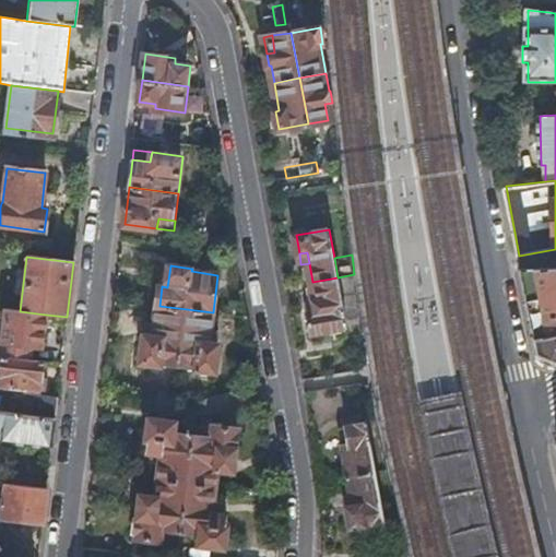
[(555,267),(522,268),(535,336),(555,333),(555,267)]
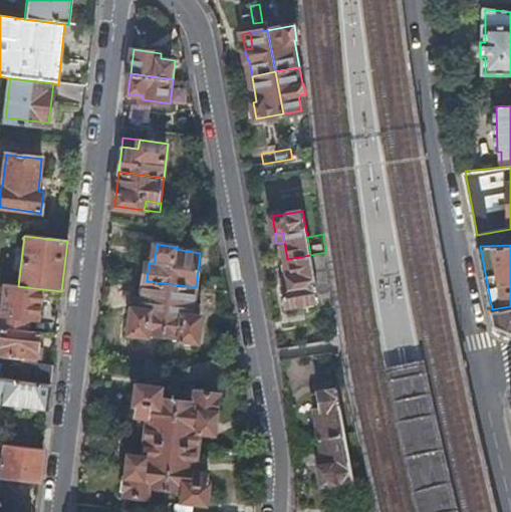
[(310,255),(319,301),(331,299),(325,252),(310,255)]
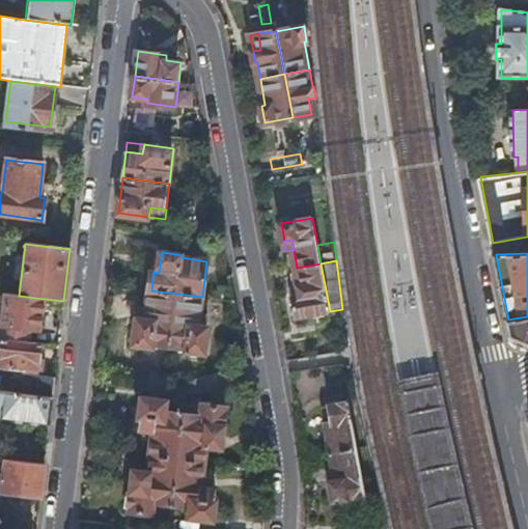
[(298,316),(330,311),(321,263),(297,268),(300,285),(301,297),(295,298),(298,316)]
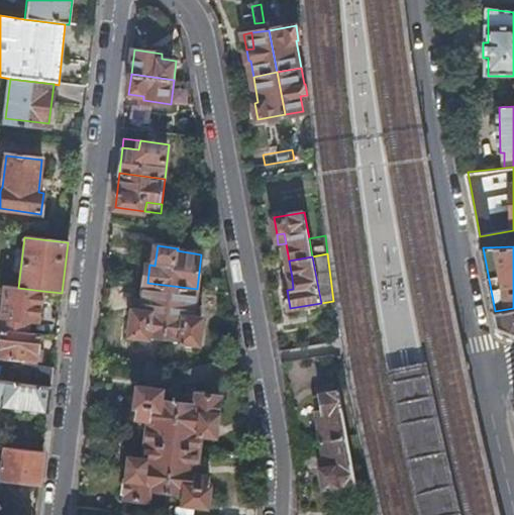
[(285,279),(287,290),(293,289),(292,278),(285,279)]
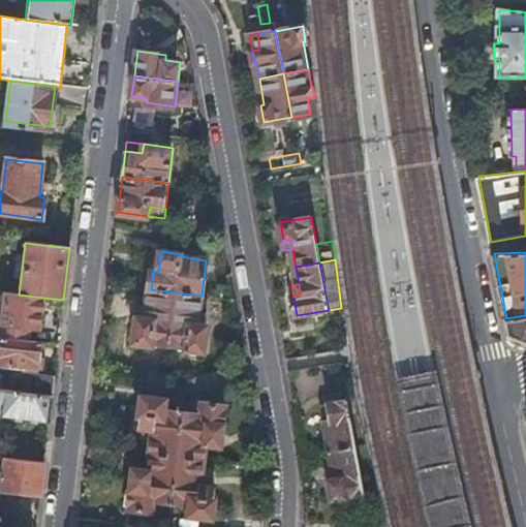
[(154,332),(172,335),(177,292),(151,289),(148,307),(147,317),(136,315),(133,341),(152,344),(154,332)]
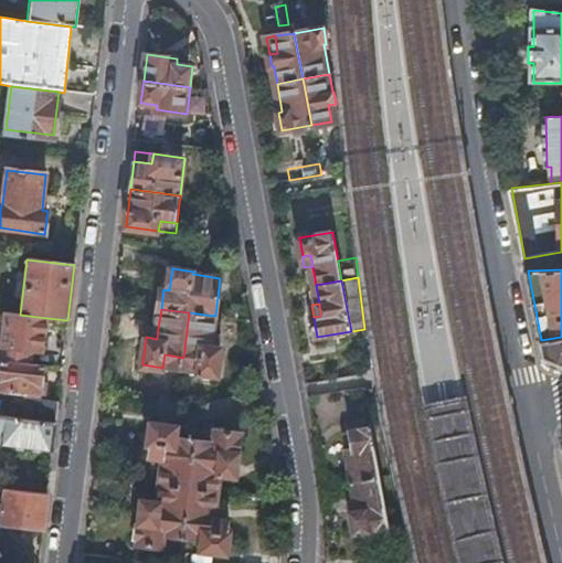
[(230,309),(229,318),(241,319),(242,311),(230,309)]
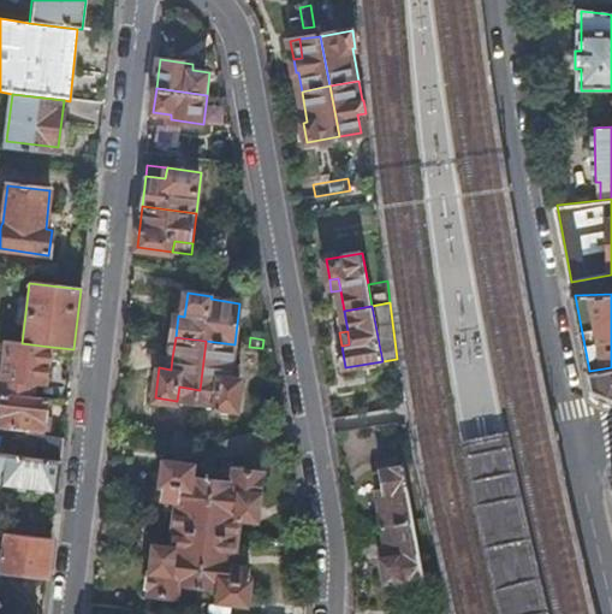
[(46,382),(51,347),(22,343),(5,341),(1,377),(0,376),(0,395),(1,396),(34,400),(36,381),(46,382)]
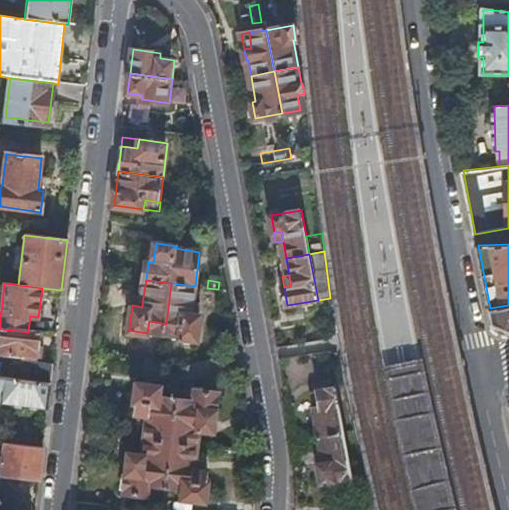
[(171,283),(166,324),(182,326),(180,337),(199,339),(202,315),(192,314),(193,304),(195,286),(171,283)]
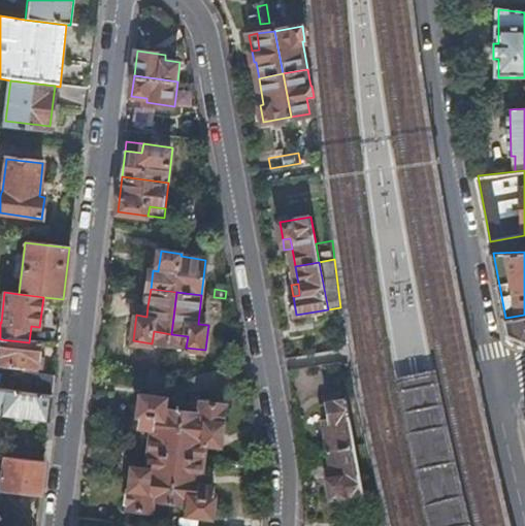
[(138,304),(136,315),(146,317),(148,306),(138,304)]
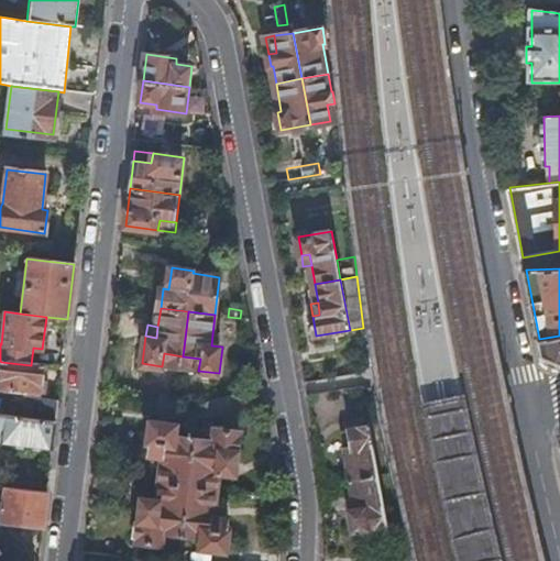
[(211,345),(222,347),(223,336),(212,334),(211,345)]
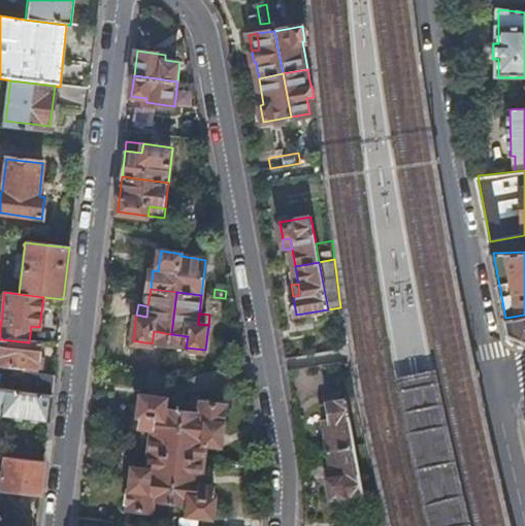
[(524,315),(505,318),(509,333),(524,339),(524,315)]
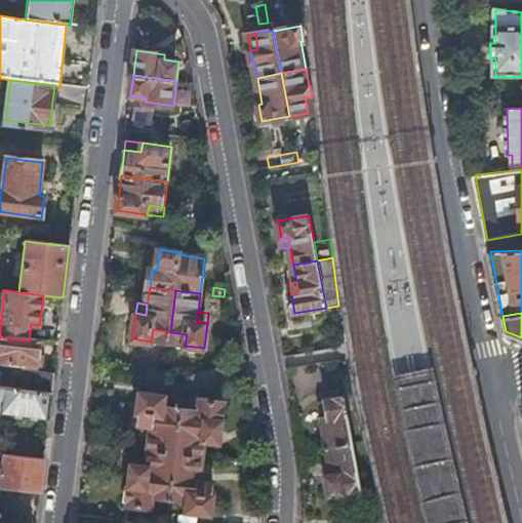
[(0,362),(36,367),(40,342),(29,340),(1,337),(0,343),(0,362)]
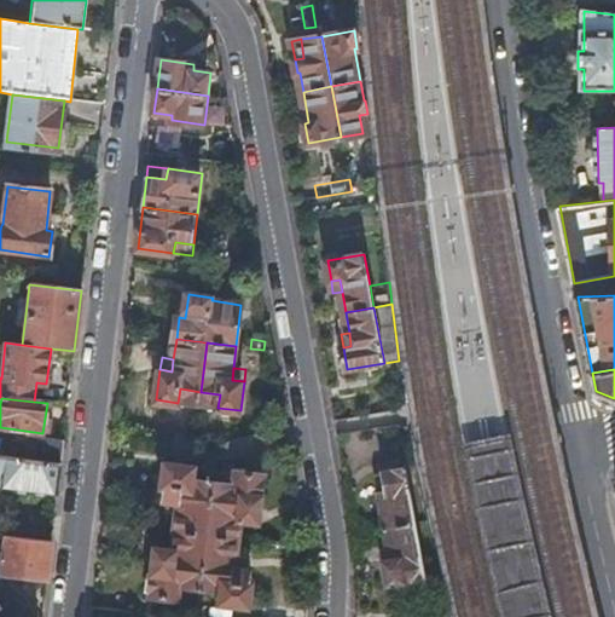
[(553,616),(540,564),(521,482),(510,430),(465,439),(483,526),(504,616),(553,616)]
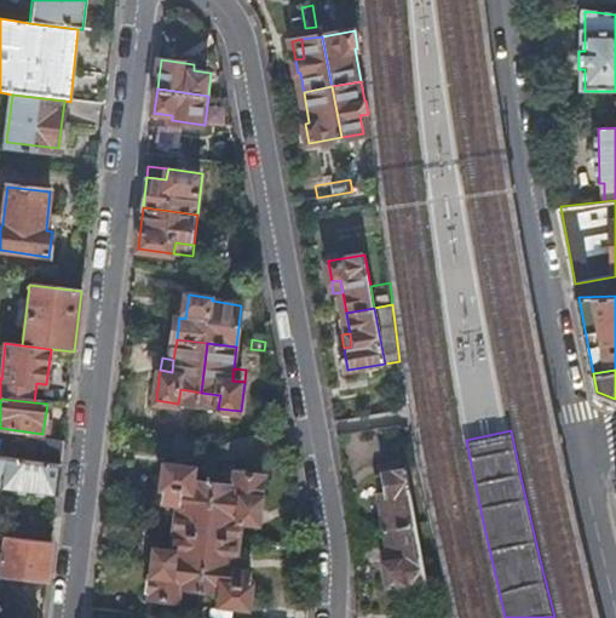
[(219,447),(218,459),(276,451),(272,431),(219,447)]
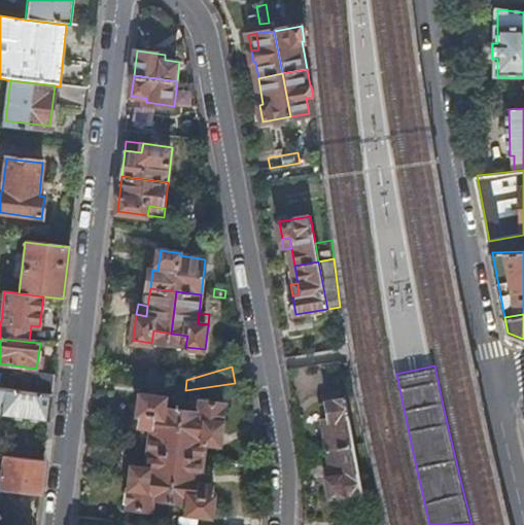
[(50,396),(54,376),(23,372),(20,392),(50,396)]
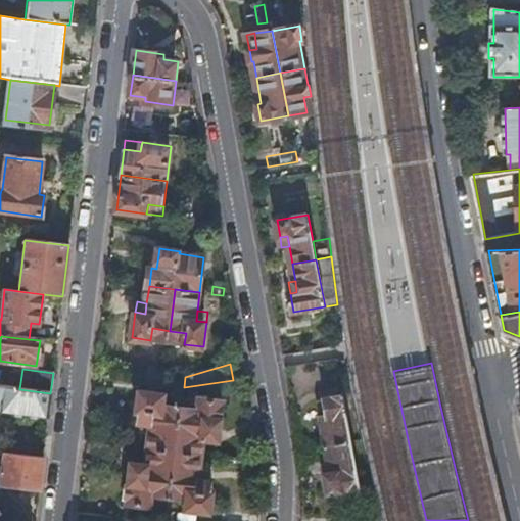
[(0,415),(47,421),(50,393),(19,389),(0,387),(0,415)]
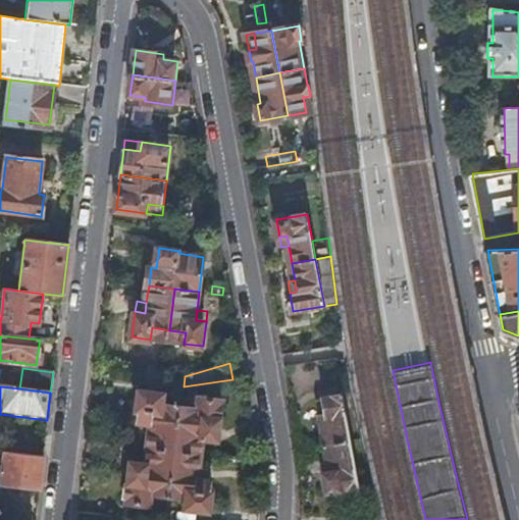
[(150,448),(176,451),(182,407),(163,404),(165,394),(142,391),(138,421),(153,423),(150,448)]
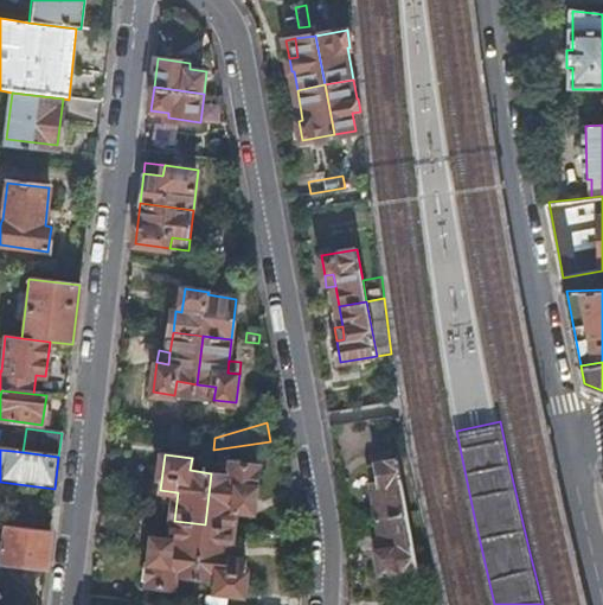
[(373,484),(379,517),(408,513),(398,458),(378,463),(380,483),(373,484)]
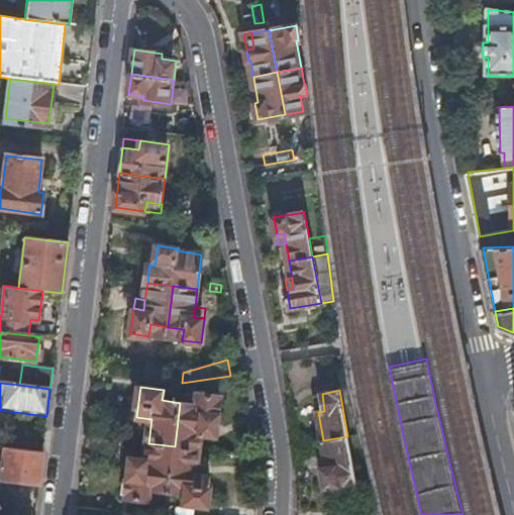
[(175,446),(201,450),(203,434),(216,436),(221,397),(199,394),(198,405),(180,403),(175,446)]
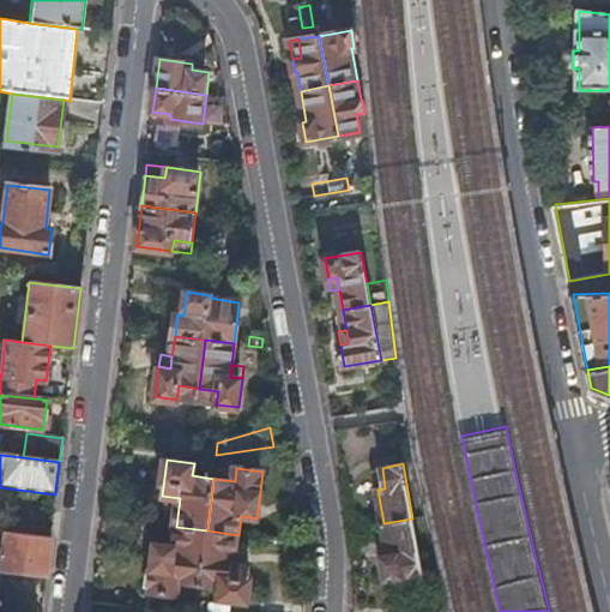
[(385,489),(382,468),(374,469),(378,490),(385,489)]
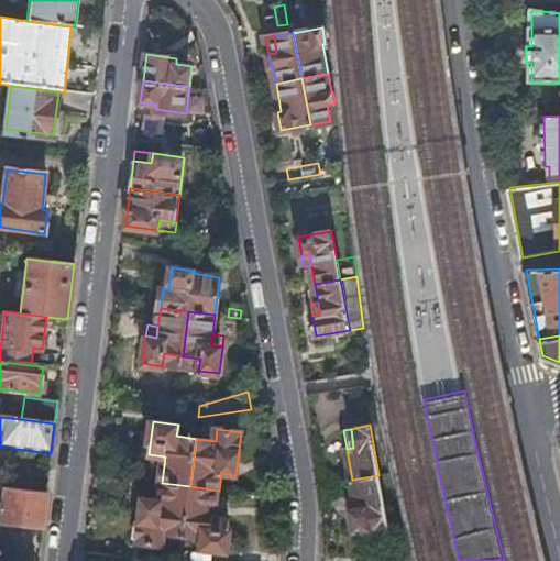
[(379,475),(352,480),(358,509),(351,510),(354,530),(387,525),(379,475)]
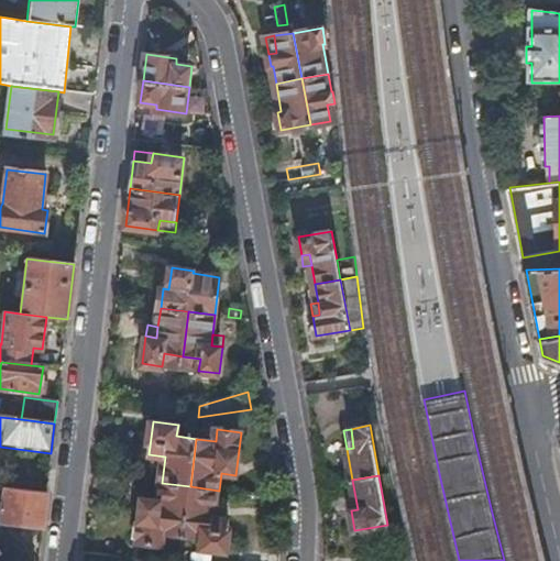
[(165,531),(185,535),(190,486),(162,483),(160,502),(144,499),(139,541),(164,543),(165,531)]
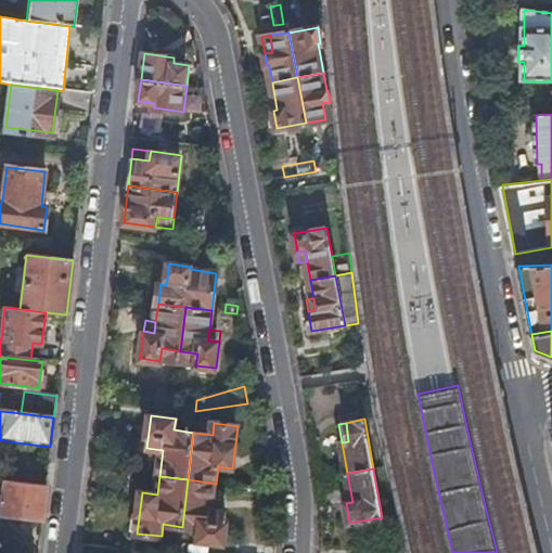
[(3,515),(41,519),(46,486),(0,479),(0,511),(3,511),(3,515)]
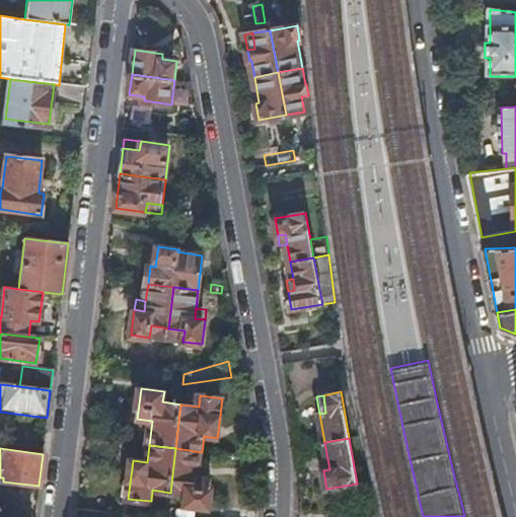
[(175,448),(170,493),(188,495),(187,506),(209,509),(212,478),(199,476),(202,452),(175,448)]
